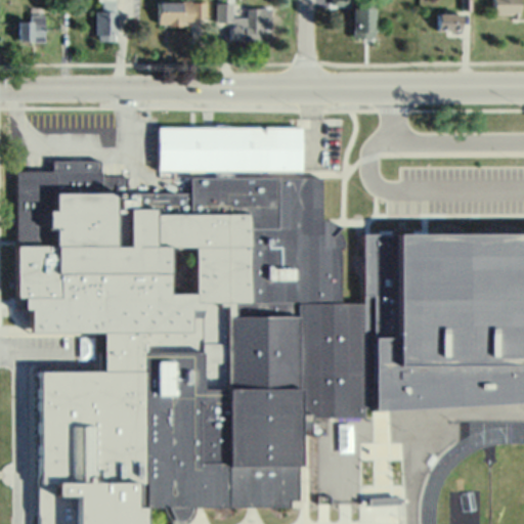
[(352,0),(352,37),(372,37),(372,8),(367,8),(367,0),(352,0)]
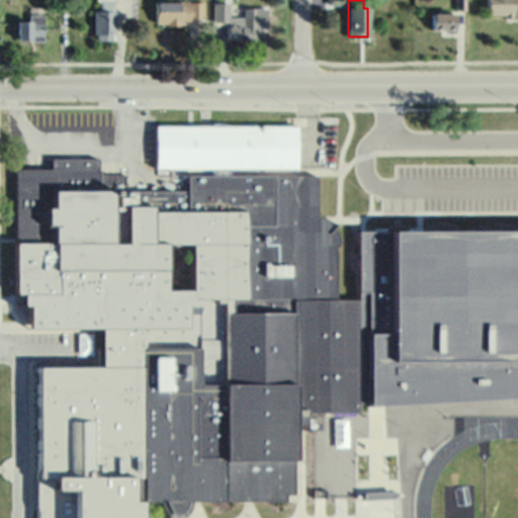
[(454,0),(454,10),(465,10),(465,0),(454,0)]
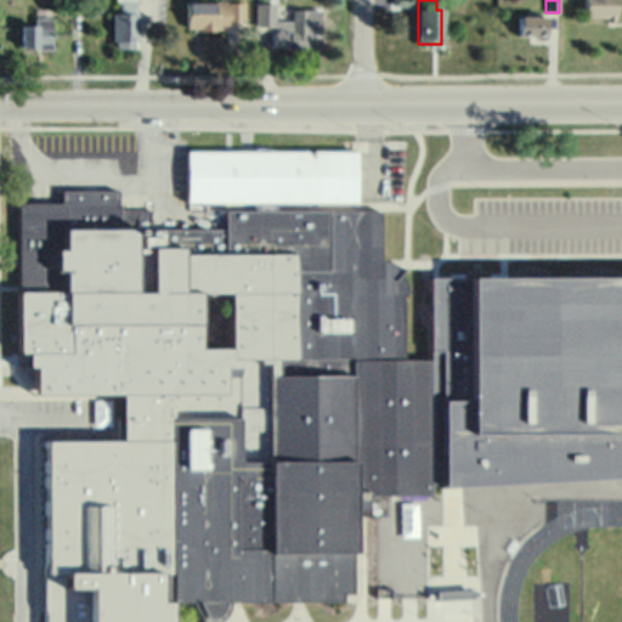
[(583,0),(583,20),(614,20),(614,0),(583,0)]
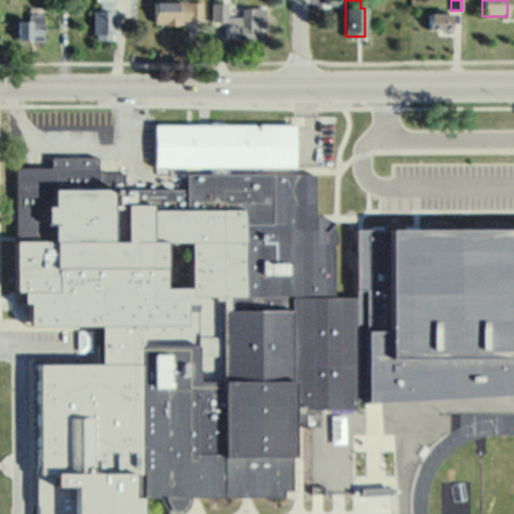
[(153,3),(154,24),(191,24),(190,17),(202,17),(202,2),(153,3)]
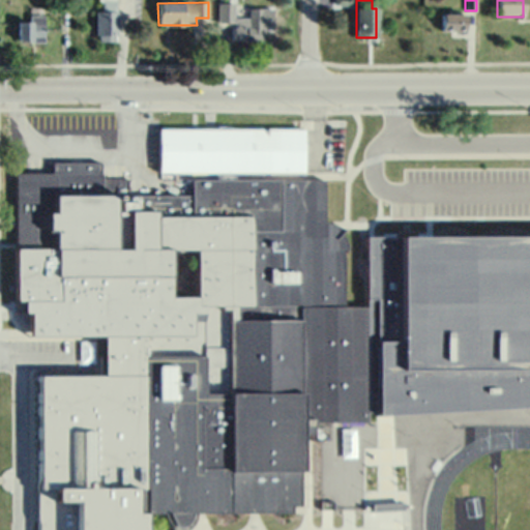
[(217,3),(217,22),(232,23),(232,3),(217,3)]
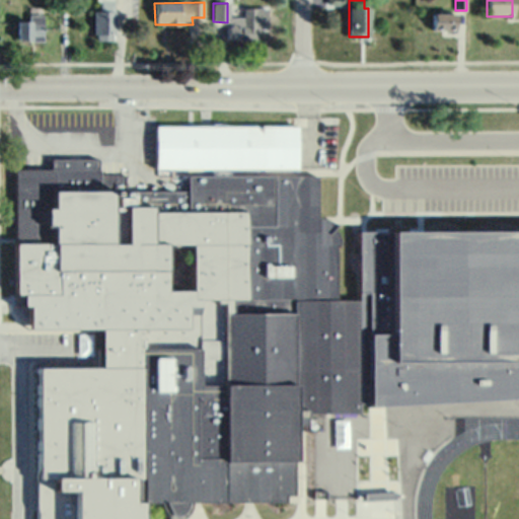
[(231,18),(231,35),(256,35),(256,27),(267,27),(267,9),(243,9),(243,18),(231,18)]
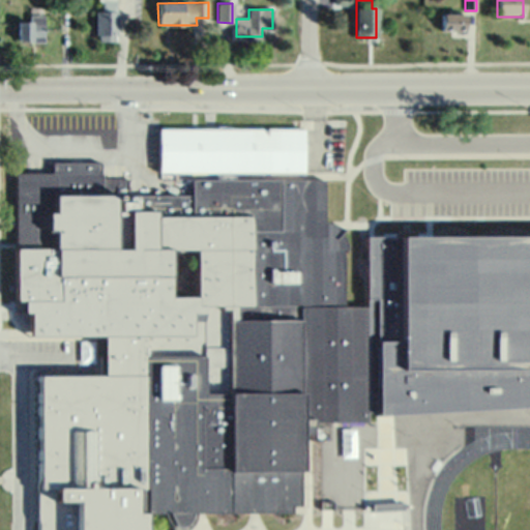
[(96,12),(95,37),(99,37),(99,40),(113,40),(113,35),(116,35),(116,12),(96,12)]
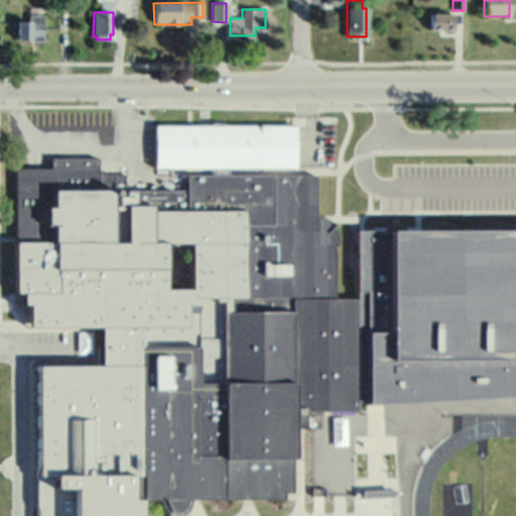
[(428,13),(428,29),(443,29),(443,33),(453,33),(453,14),(428,13)]
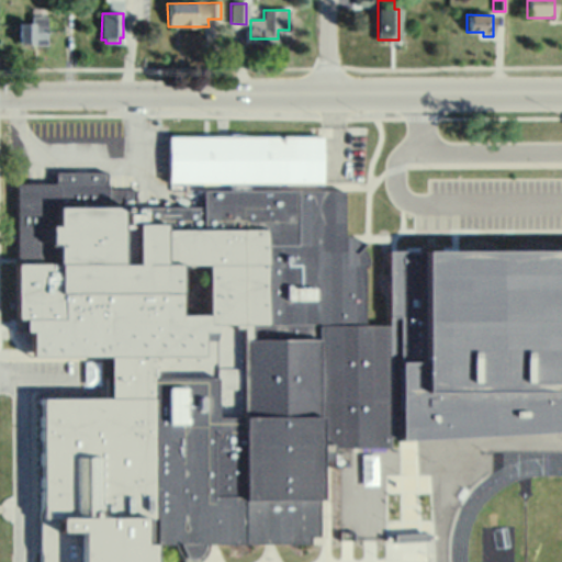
[(31,18),(31,25),(19,25),(19,42),(31,43),(31,46),(45,46),(45,19),(31,18)]
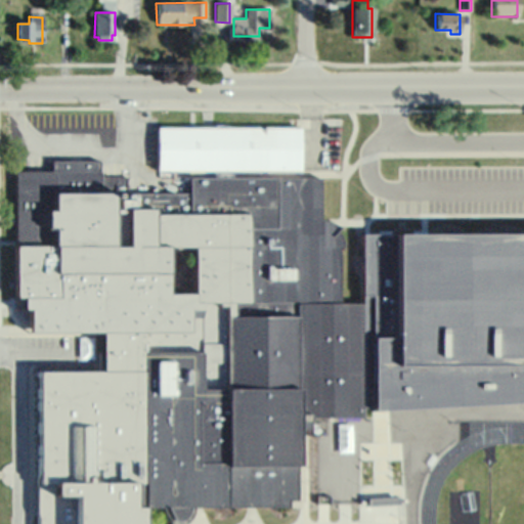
[(46,115),(46,134),(99,133),(99,145),(115,145),(114,114),(46,115)]
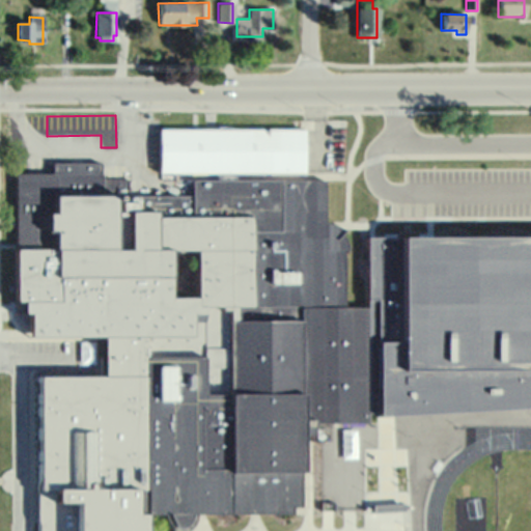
[(302,130),(159,129),(159,169),(216,169),(216,178),(191,178),(191,193),(102,192),(102,185),(128,186),(128,177),(100,177),(100,161),(55,161),(55,171),(18,172),(19,301),(15,301),(15,308),(32,308),(32,332),(107,331),(108,375),(38,376),(39,476),(36,481),(37,519),(39,521),(38,530),(146,530),(146,511),(161,511),(161,519),(165,523),(170,526),(184,525),(188,522),(193,515),(194,511),(294,513),(294,506),(303,506),(304,441),(304,431),(313,431),(313,417),(366,418),(367,357),(378,357),(378,359),(389,359),(389,357),(398,357),(398,379),(530,379),(530,248),(441,248),(441,224),(441,218),(422,218),(422,224),(422,250),(400,250),(400,346),(367,346),(367,305),(344,305),(344,248),(347,248),(347,243),(341,228),(343,226),(333,222),(323,222),(323,179),(229,178),(229,167),(302,168),(302,130)]
